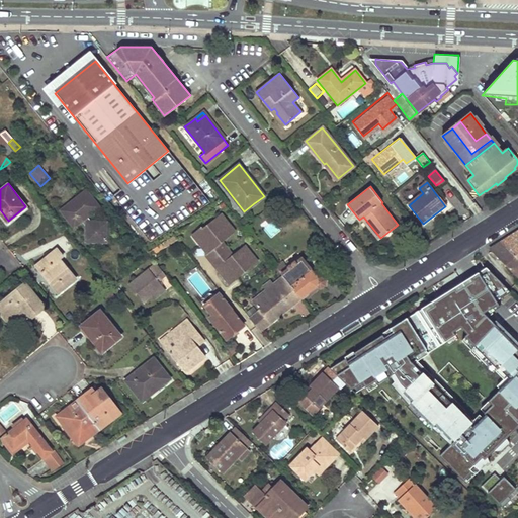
[(85,240),(105,241),(106,222),(91,221),(87,214),(97,206),(85,191),(62,210),(74,226),(81,221),(85,226),(85,240)]
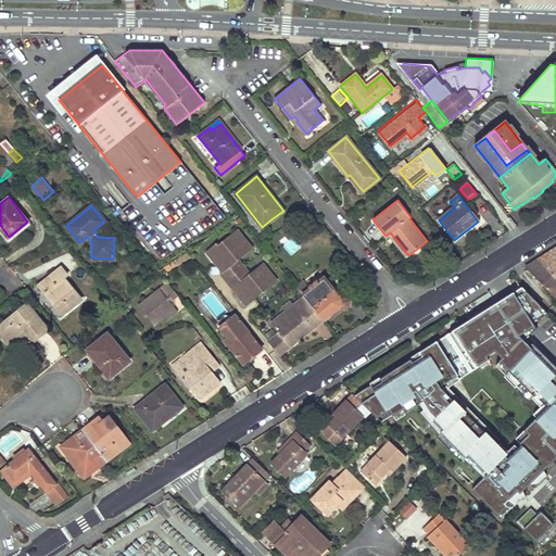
[(0,229),(7,238),(9,237),(0,225),(0,229)]
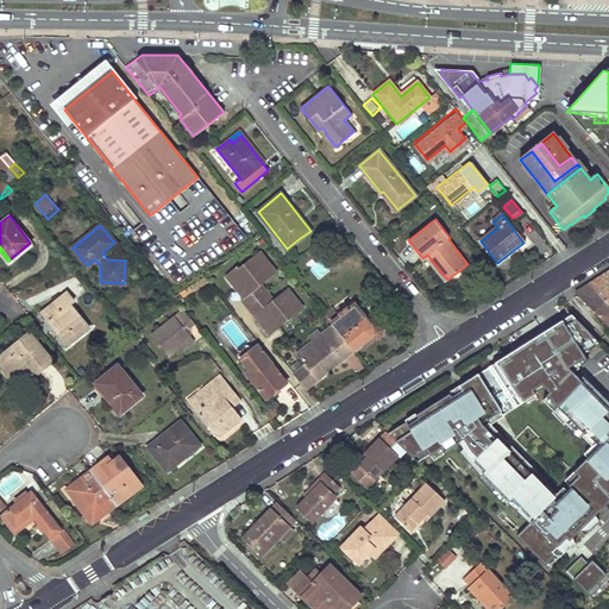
[(275,300),(262,286),(277,272),(259,252),(239,269),(237,268),(226,277),(237,289),(238,288),(244,288),(249,295),(242,301),(255,316),(258,314),(274,332),(305,307),(288,288),(275,300)]
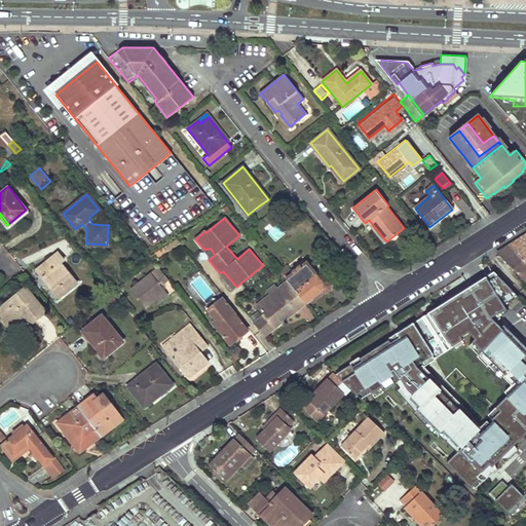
[(525,234),(508,247),(525,264),(525,234)]
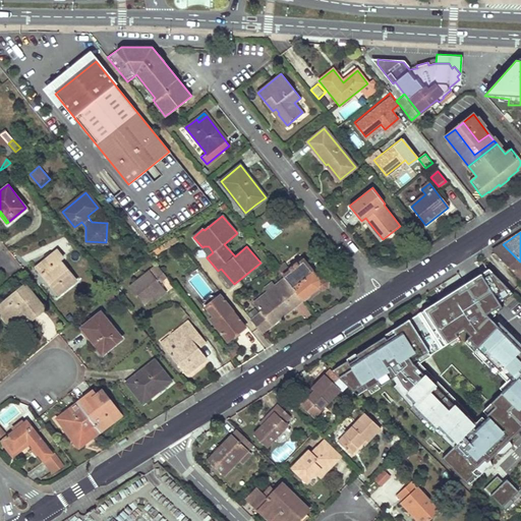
[(175,236),(166,241),(156,247),(159,252),(179,240),(175,236)]
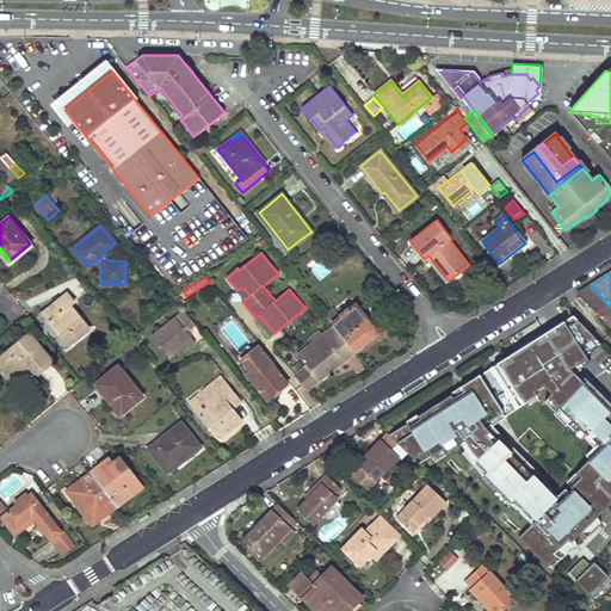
[(610,307),(590,287),(578,295),(610,327),(610,307)]
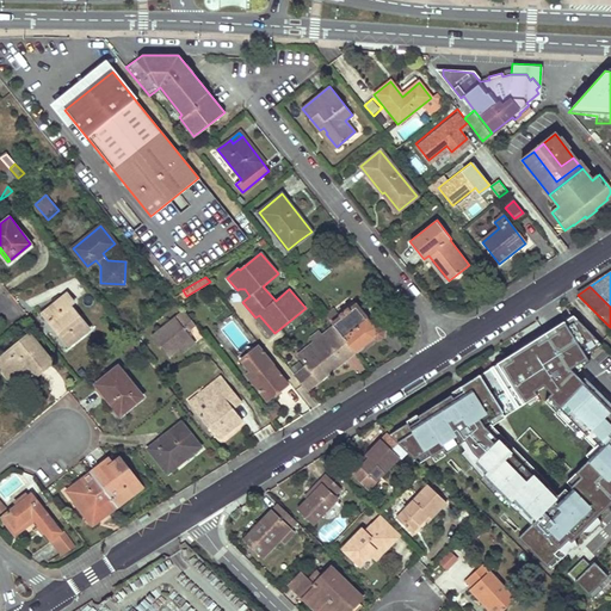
[(67,292),(42,312),(68,344),(87,328),(69,304),(73,301),(67,292)]
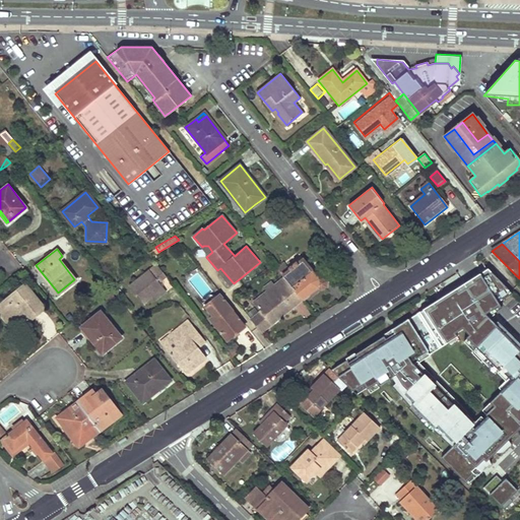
[(302,300),(318,286),(318,287),(319,287),(321,288),(323,288),(324,287),(325,285),(326,284),(326,282),(325,281),(324,279),(322,279),(321,279),(319,279),(303,260),(289,270),(283,263),(277,269),(283,276),(302,300)]
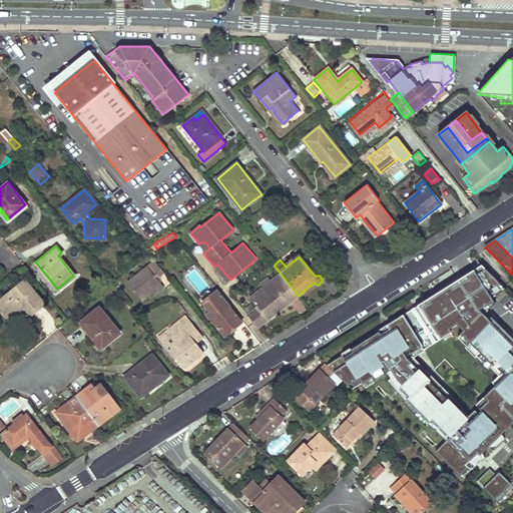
[(157,278),(164,272),(154,260),(127,282),(141,299),(151,292),(161,283),(157,278)]
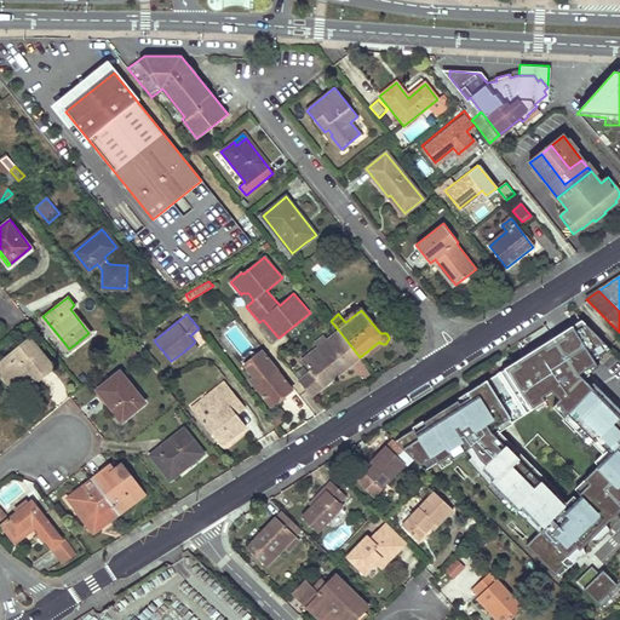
[(316,320),(322,326),(329,320),(325,314),(316,320)]
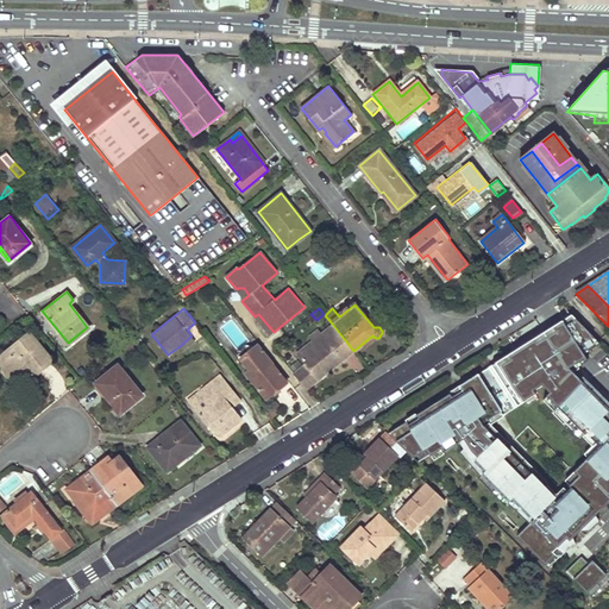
[(258,314),(255,316),(270,336),(274,332),(258,314)]
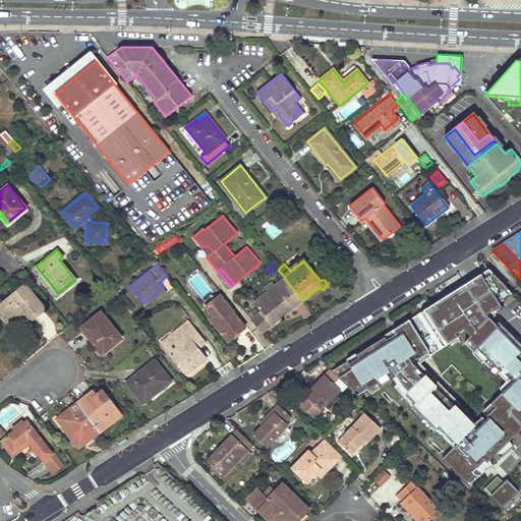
[(262,281),(268,289),(284,277),(278,270),(277,269),(271,274),(262,281)]
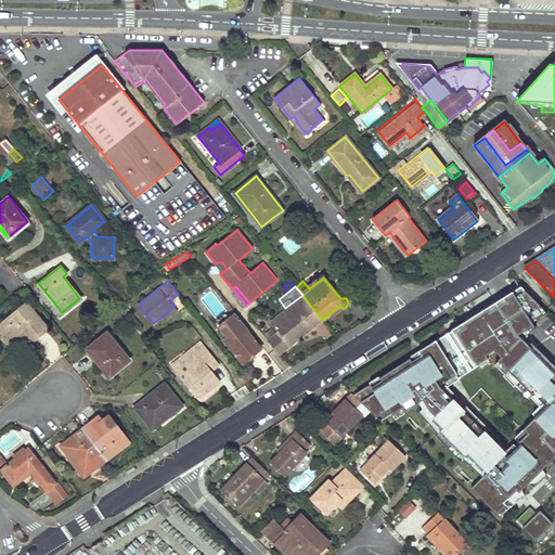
[(410,359),(379,377),(381,381),(372,387),(370,384),(352,395),(376,417),(388,410),(391,415),(401,409),(403,412),(418,402),(423,400),(428,409),(425,412),(441,429),(439,431),(463,456),(465,454),(481,472),(483,469),(487,472),(481,477),(469,489),(495,515),(505,505),(503,503),(521,485),(524,487),(554,456),(554,452),(554,450),(554,373),(531,349),(526,355),(523,351),(513,340),(523,331),(527,335),(536,328),(532,323),(547,313),(523,288),(514,294),(515,297),(499,307),(497,304),(456,328),(459,332),(438,345),(437,341),(428,347),(430,350),(412,361),(410,359)]
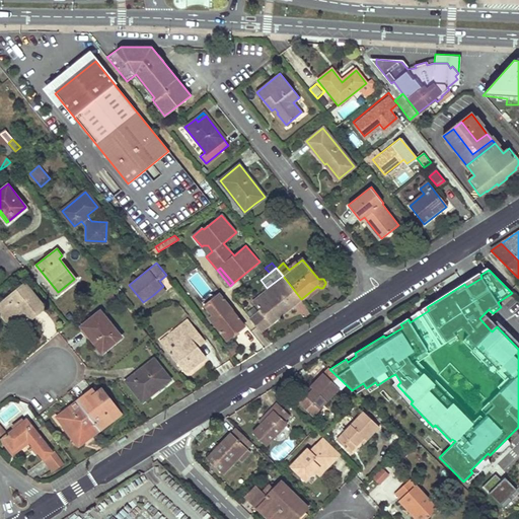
[(261,331),(301,299),(283,276),(267,288),(261,280),(246,292),(261,311),(250,319),(261,331)]
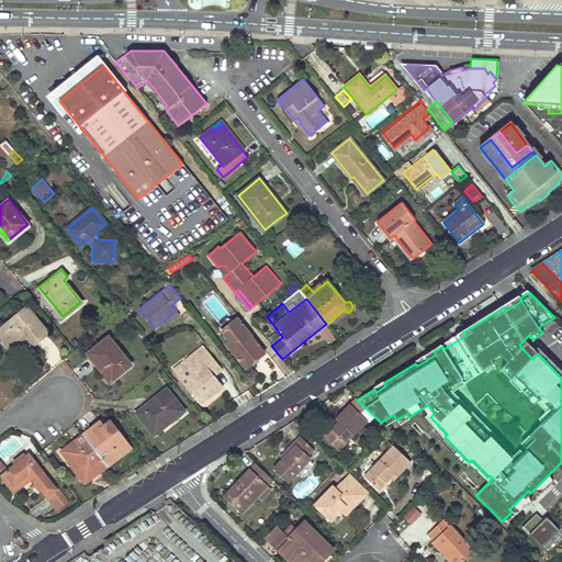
[(0,335),(8,344),(15,352),(25,345),(27,348),(38,338),(36,335),(43,329),(26,308),(12,319),(14,323),(0,335)]
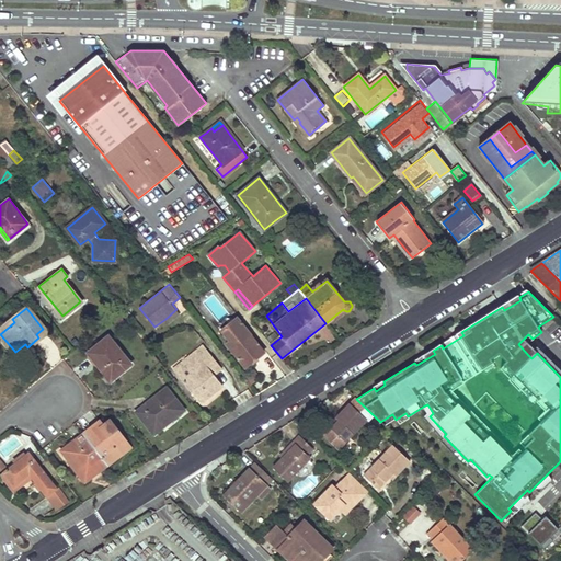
[(165,319),(168,322),(179,312),(176,309),(165,319)]
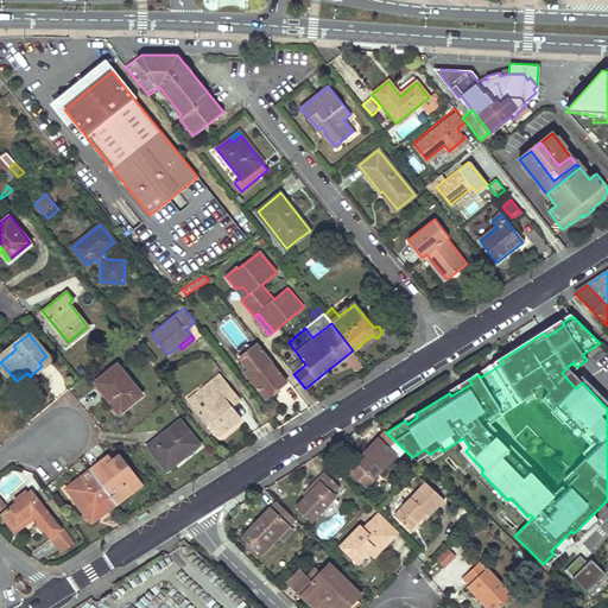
[(249,369),(246,372),(265,397),(285,381),(271,363),(273,362),(259,343),(241,358),(249,369)]
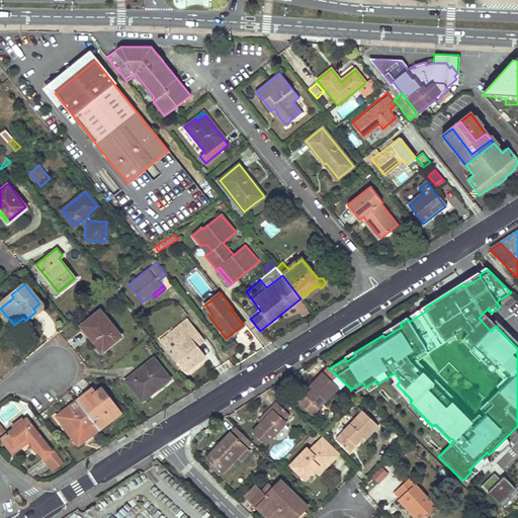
[(11,294),(0,304),(0,308),(0,309),(13,297),(11,294)]
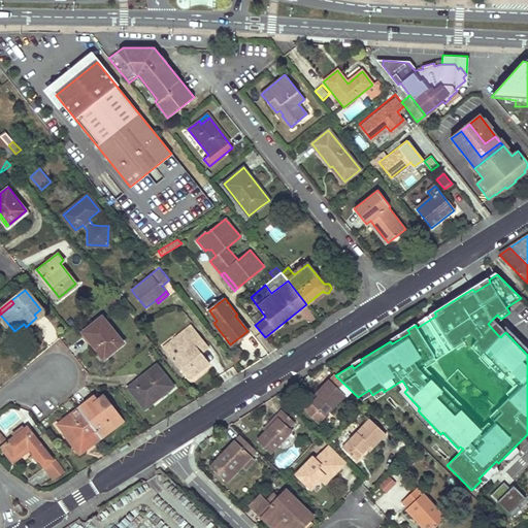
[(521,305),(512,310),(515,319),(525,315),(521,305)]
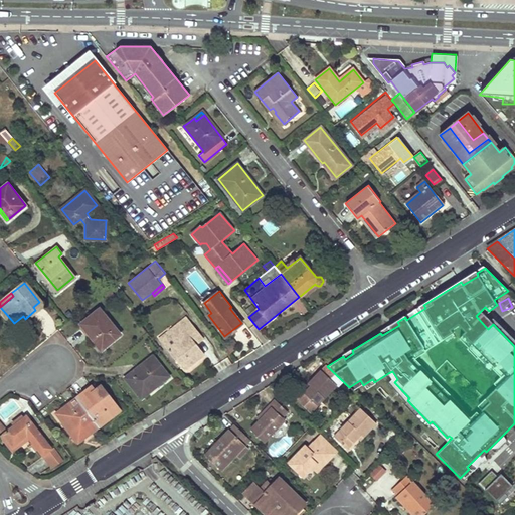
[(35,310),(42,305),(39,302),(33,307),(35,310)]
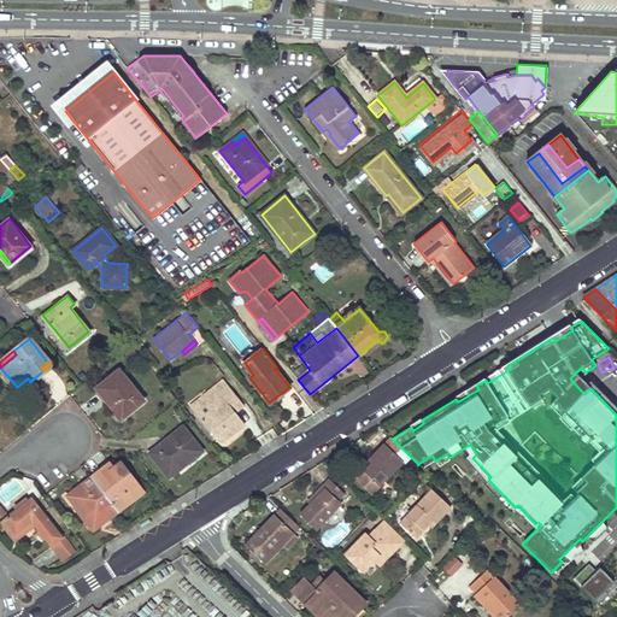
[(122,418),(133,410),(144,401),(118,371),(98,388),(122,418)]
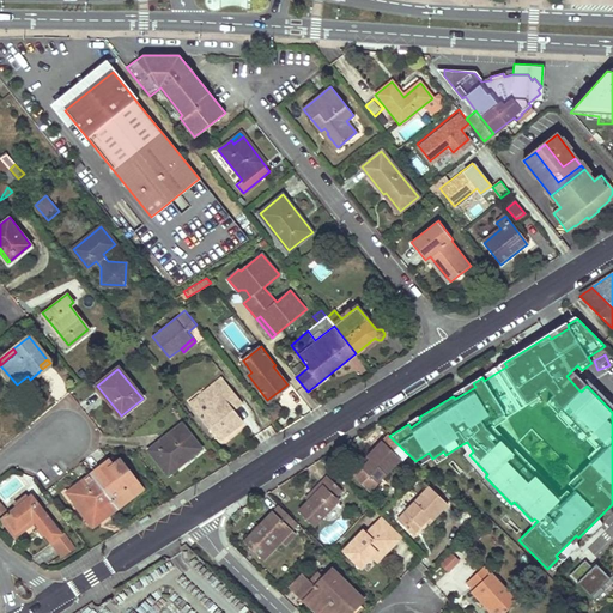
[(17,384),(19,388),(30,380),(28,376),(17,384)]
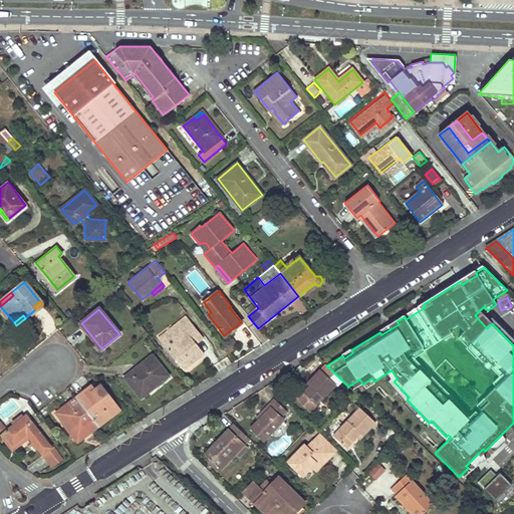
[(164,341),(186,368),(206,352),(199,342),(195,338),(203,332),(189,315),(176,325),(179,329),(164,341)]
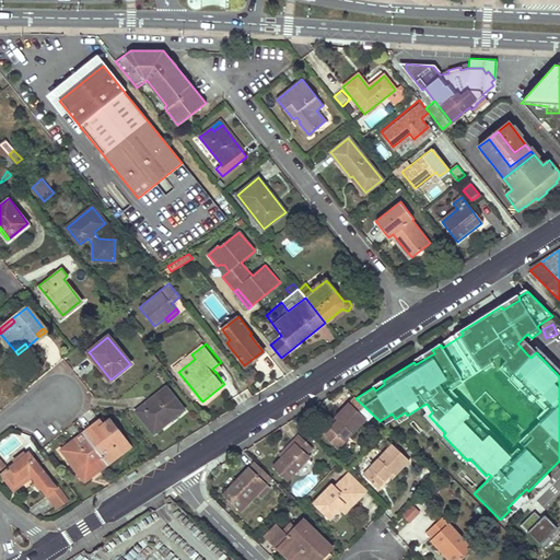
[(536,352),(559,376),(559,371),(536,346),(527,354),(531,358),(536,352)]
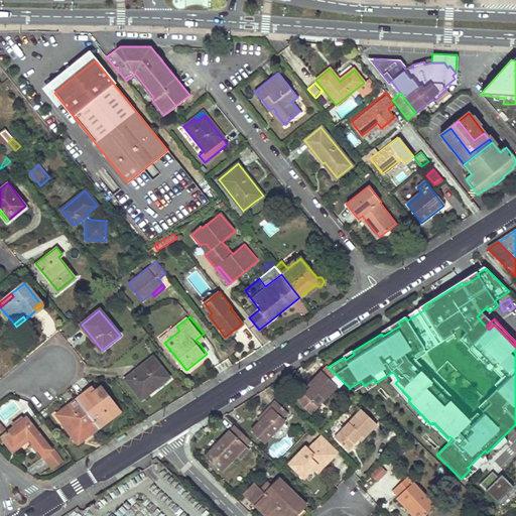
[(78,328),(99,353),(102,350),(82,325),(78,328)]
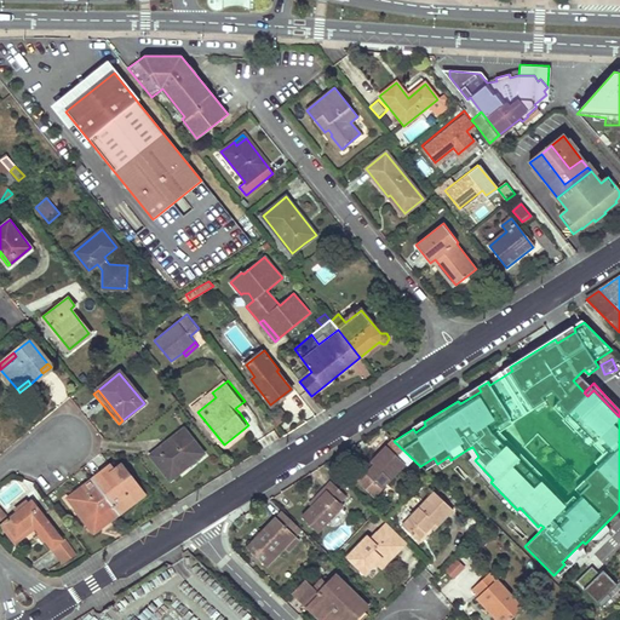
[(216,397),(212,392),(194,407),(197,412),(216,397)]
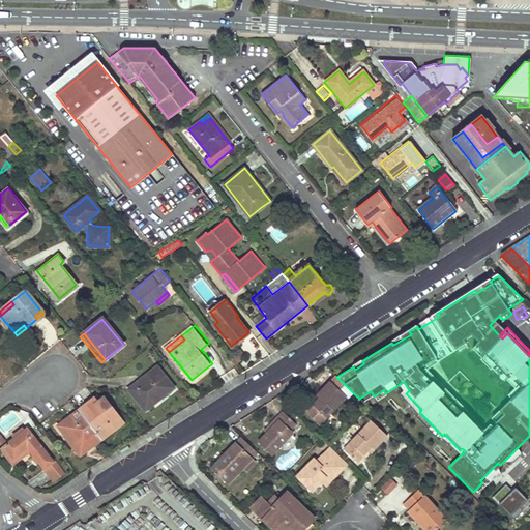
[(201,349),(205,353),(212,347),(209,343),(201,349)]
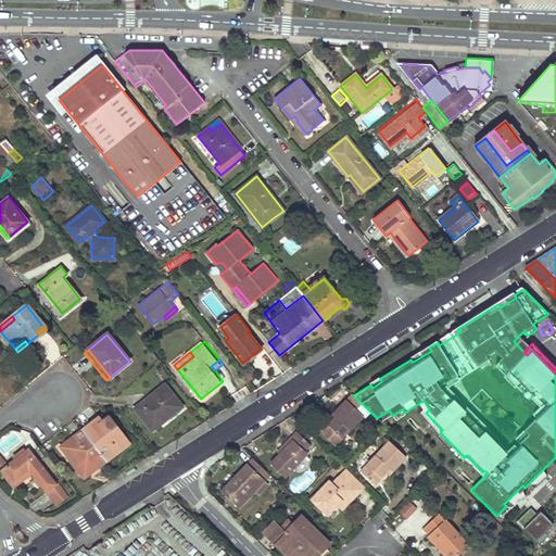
[(251,366),(240,374),(245,381),(256,373),(251,366)]
